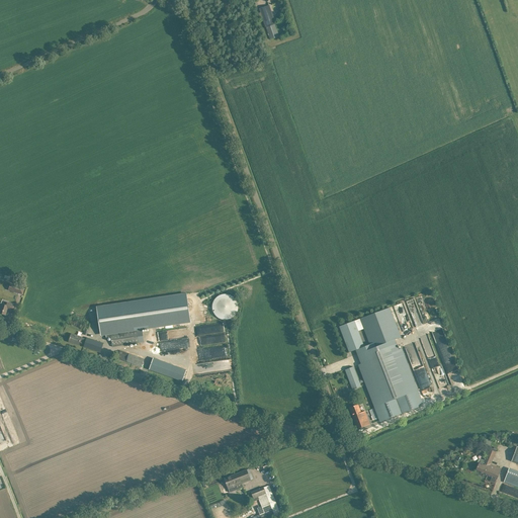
[(260,10),(270,39),(278,36),(269,7),(260,10)]
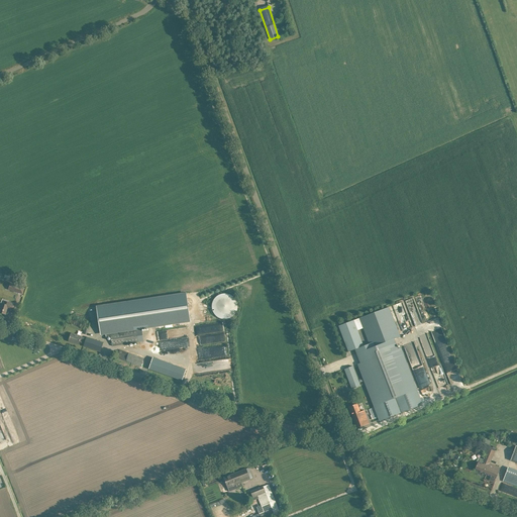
[(13,284),(11,291),(22,294),(24,288),(13,284)]
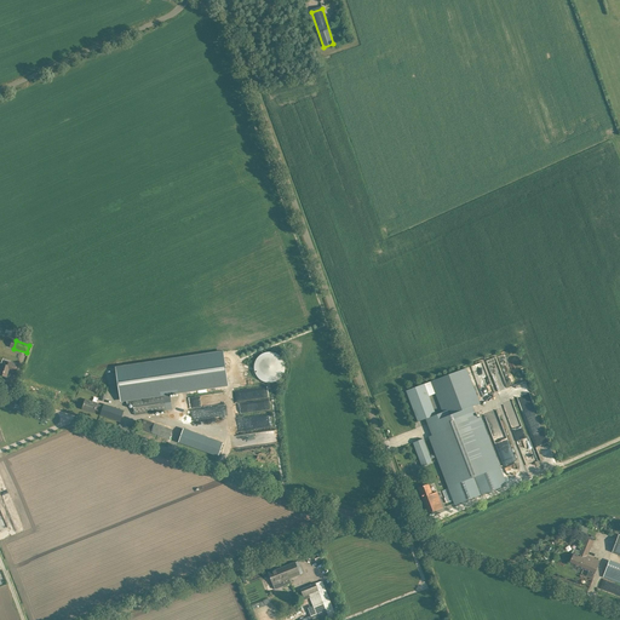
[(223,350),(115,367),(120,399),(127,399),(127,401),(128,405),(133,403),(135,415),(166,411),(172,409),(170,395),(229,386),(224,352),(223,350)]
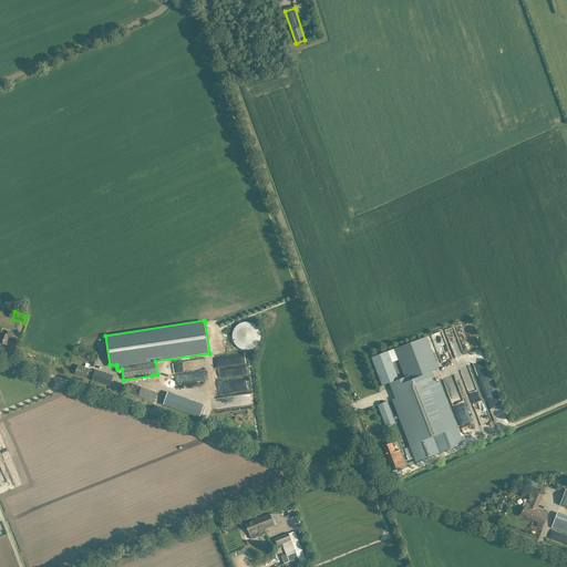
[(233,334),(233,336),(233,337),(233,338),(233,339),(233,340),(234,341),(234,342),(235,343),(236,344),(236,346),(237,347),(238,347),(239,348),(240,349),(241,349),(243,349),(244,350),(245,350),(246,350),(247,350),(249,350),(250,349),(251,349),(253,349),(254,348),(255,348),(255,347),(256,346),(257,344),(258,343),(259,342),(259,341),(260,339),(260,338),(260,337),(260,336),(260,334),(260,333),(260,332),(259,331),(259,330),(258,329),(258,328),(257,327),(256,326),(256,325),(255,325),(254,323),(253,323),(251,322),(250,322),(249,322),(248,321),(246,321),(245,321),(244,322),(243,322),(241,322),(240,323),(239,323),(238,325),(237,325),(236,326),(236,327),(235,328),(234,329),(234,330),(233,331),(233,332),(233,333),(233,334)]
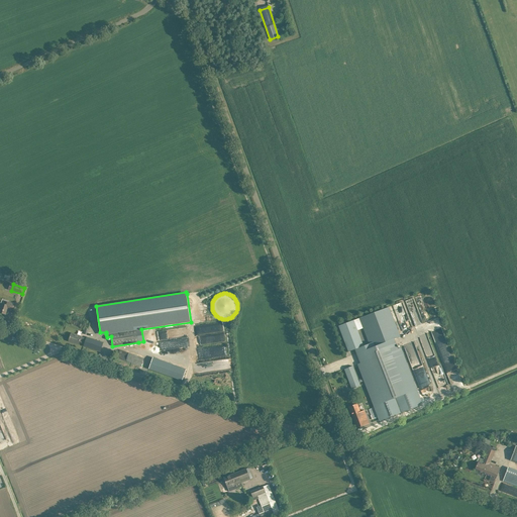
[(1,303),(0,304),(0,312),(5,315),(7,309),(13,311),(15,305),(9,302),(6,301),(5,304),(1,303)]
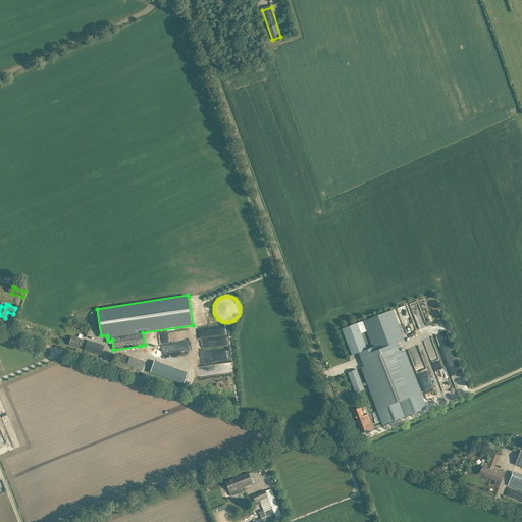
[(407,305),(397,308),(399,314),(409,311),(407,305)]
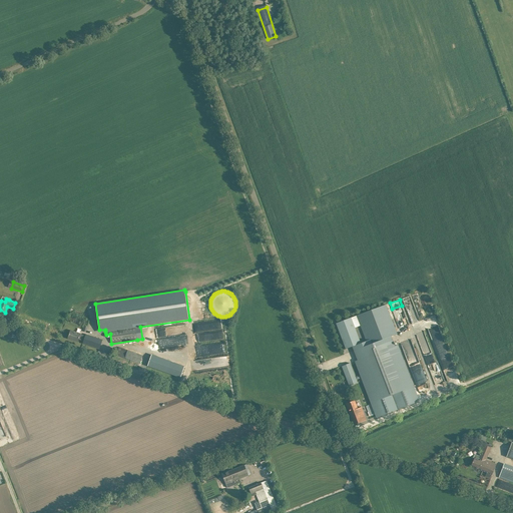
[(361,344),(351,318),(337,323),(346,349),(352,347),(357,360),(355,361),(376,418),(419,402),(415,391),(397,345),(395,346),(392,336),(393,336),(392,332),(396,330),(386,305),(357,316),(366,342),(361,344)]
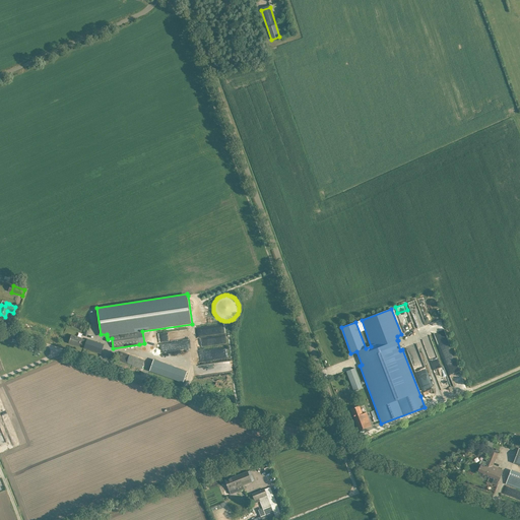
[(417,327),(425,326),(424,318),(419,318),(419,317),(415,317),(417,327)]
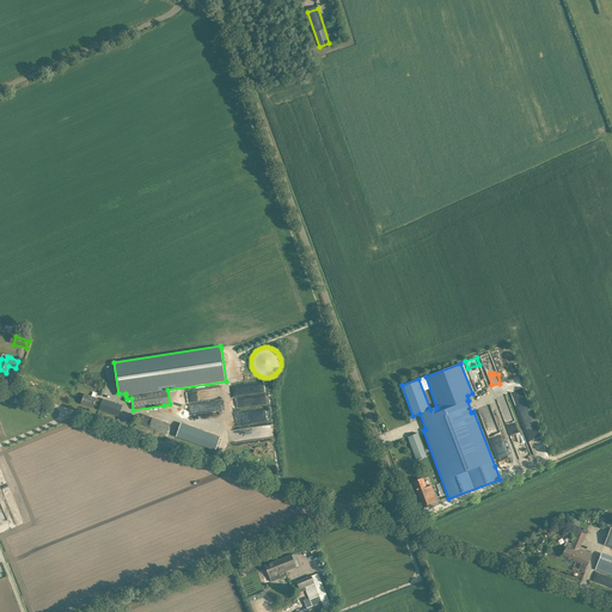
[(189,415),(224,411),(222,399),(212,401),(210,391),(187,393),(189,415)]
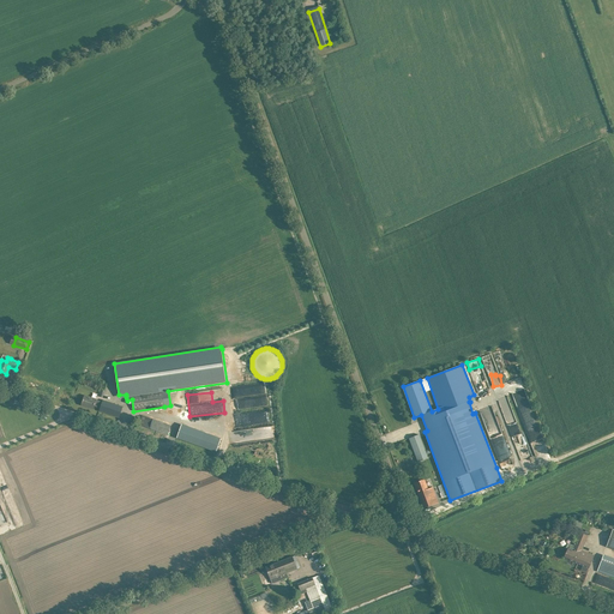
[(85,396),(84,399),(82,405),(94,409),(95,407),(101,408),(100,411),(119,417),(122,407),(103,401),(102,402),(97,399),(85,396)]
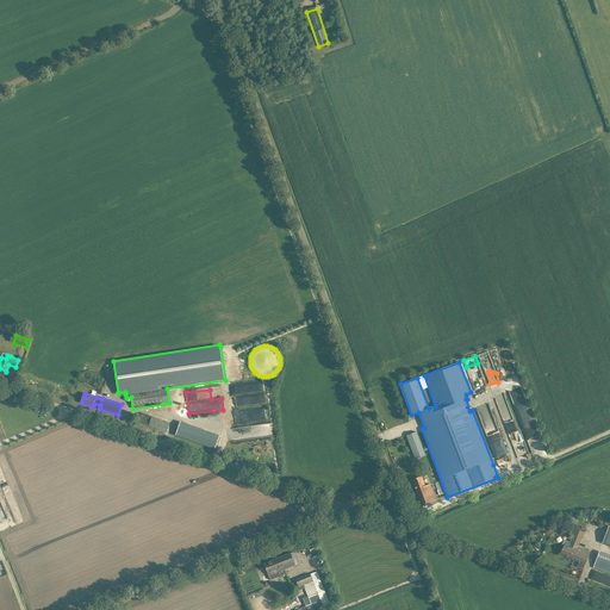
[(508,434),(517,431),(505,396),(496,398),(508,434)]
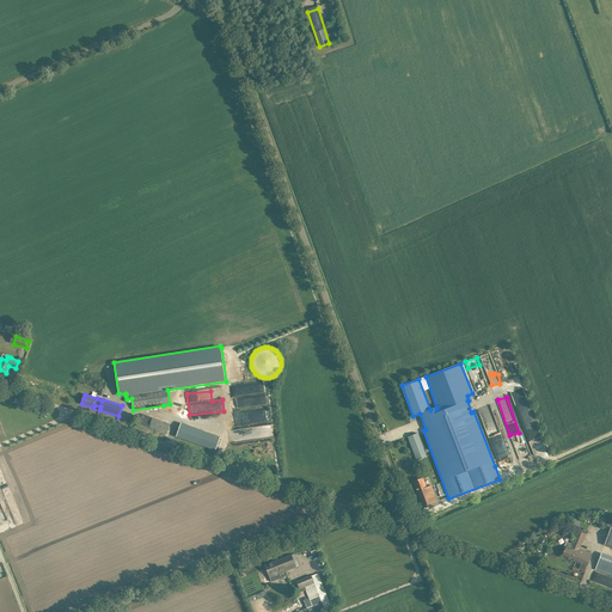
[(243,412),(233,412),(233,421),(237,421),(238,423),(243,423),(243,412)]
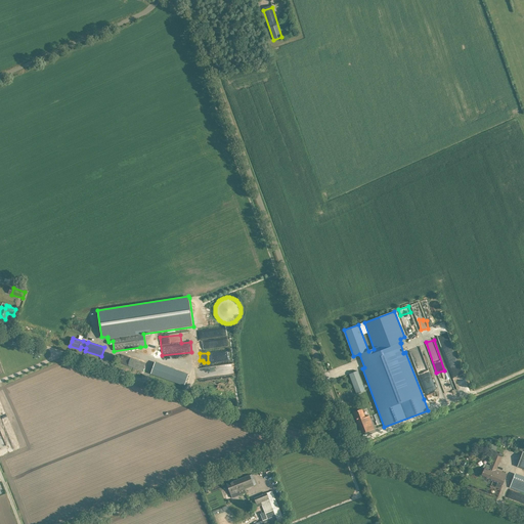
[(119,362),(123,363),(142,370),(145,363),(126,356),(121,355),(119,362)]
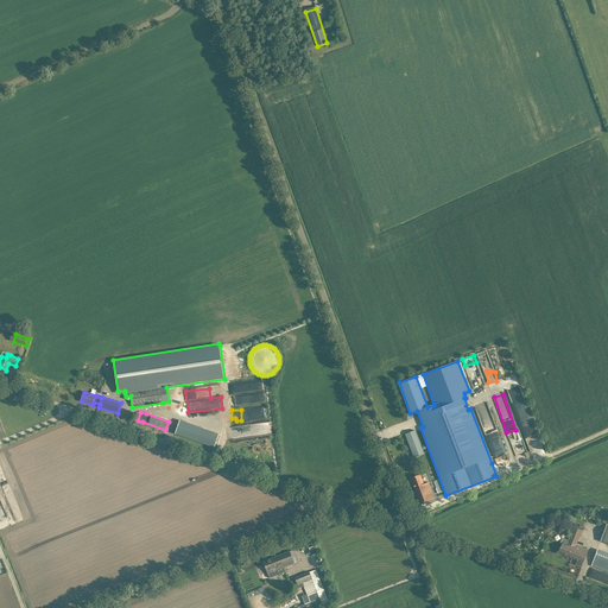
[(179,420),(175,435),(215,447),(219,432),(179,420)]
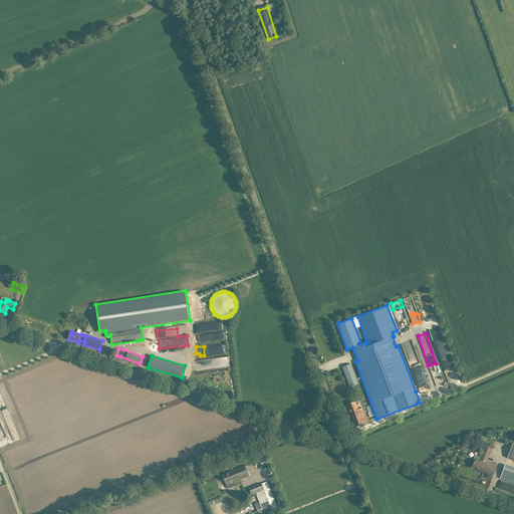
[(215,366),(216,368),(230,366),(229,358),(215,361),(216,366),(215,366)]
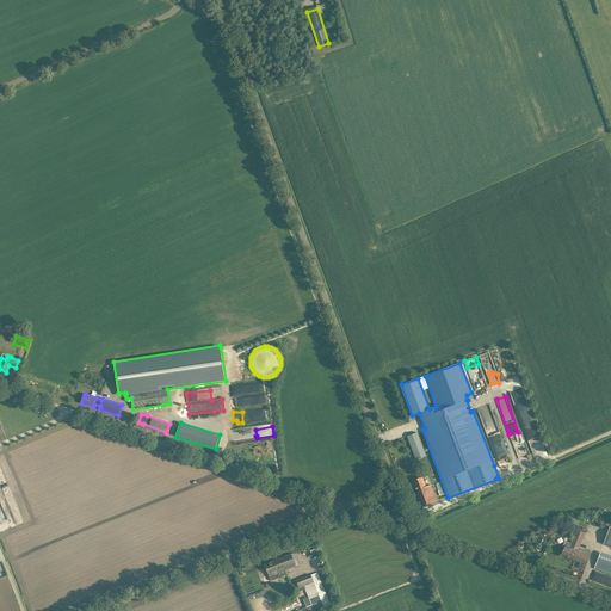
[(407,436),(417,460),(426,456),(417,432),(407,436)]
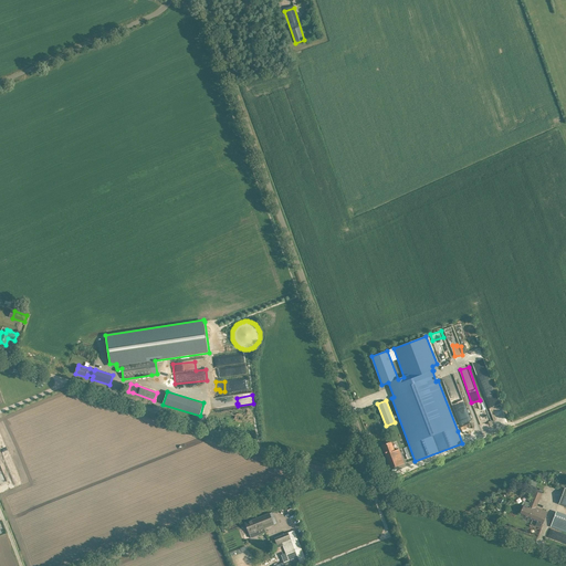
[(474,408),(474,409),(474,410),(475,411),(475,412),(477,413),(478,413),(478,415),(479,415),(480,416),(481,416),(482,416),(483,416),(484,416),(485,415),(486,415),(488,413),(488,412),(489,412),(489,411),(489,410),(490,409),(490,408),(490,407),(489,407),(489,406),(489,405),(488,405),(488,404),(486,402),(485,402),(485,401),(484,401),(483,401),(482,401),(481,401),(480,401),(479,401),(479,402),(478,402),(477,404),(475,405),(475,406),(474,407),(474,408)]
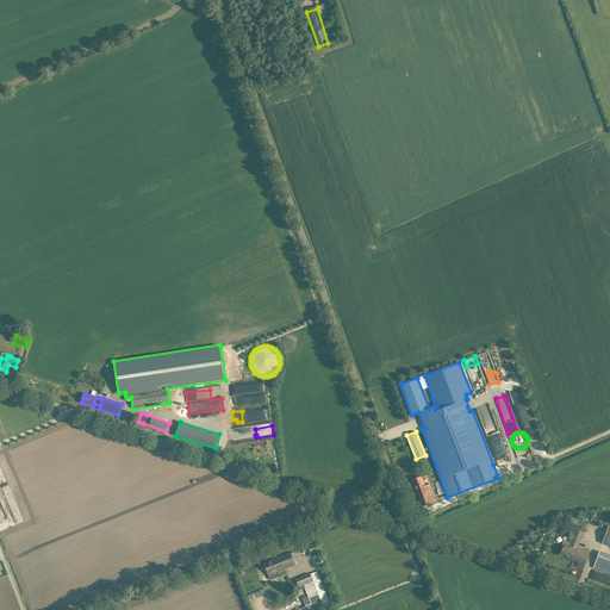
[(492,449),(497,462),(509,458),(504,444),(492,449)]
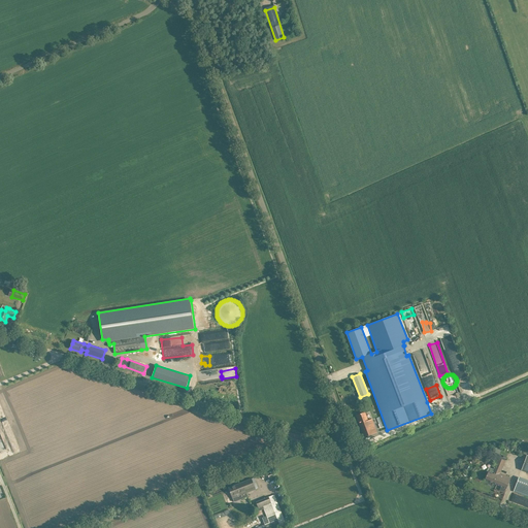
[(448,394),(448,395),(448,396),(448,397),(449,397),(449,398),(449,399),(450,399),(450,400),(451,400),(452,401),(453,401),(454,402),(455,402),(456,402),(457,402),(457,401),(458,401),(459,401),(459,400),(460,400),(460,399),(461,399),(461,398),(461,397),(462,397),(462,396),(462,395),(462,394),(462,393),(461,393),(461,392),(461,391),(460,391),(460,390),(459,390),(459,389),(458,389),(457,389),(456,388),(455,388),(454,388),(453,388),(453,389),(452,389),(451,389),(451,390),(450,390),(450,391),(449,392),(449,393),(448,394)]
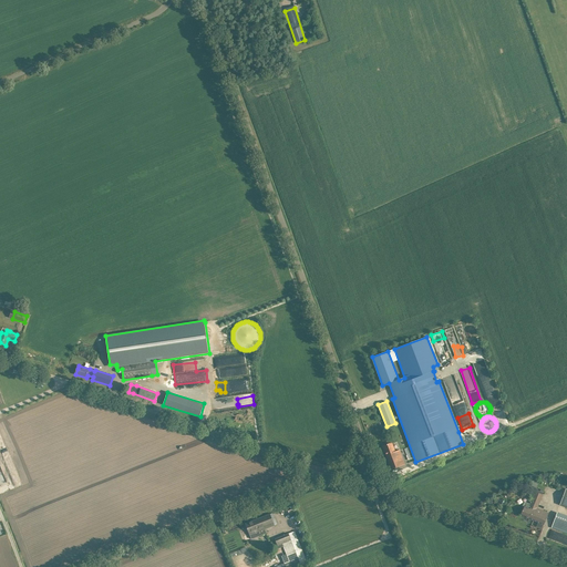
[(392,443),(388,444),(383,446),(392,470),(404,464),(400,450),(395,452),(392,443)]
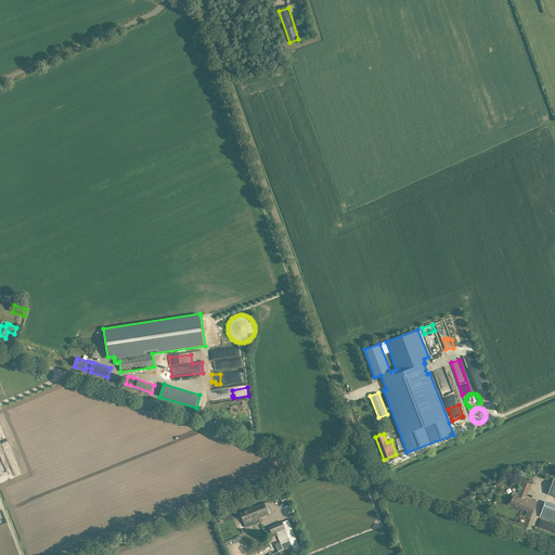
[(512,499),(510,504),(523,510),(525,502),(523,501),(523,500),(526,501),(527,499),(526,498),(532,481),(527,479),(526,481),(524,481),(518,493),(513,491),(512,495),(513,495),(512,499)]
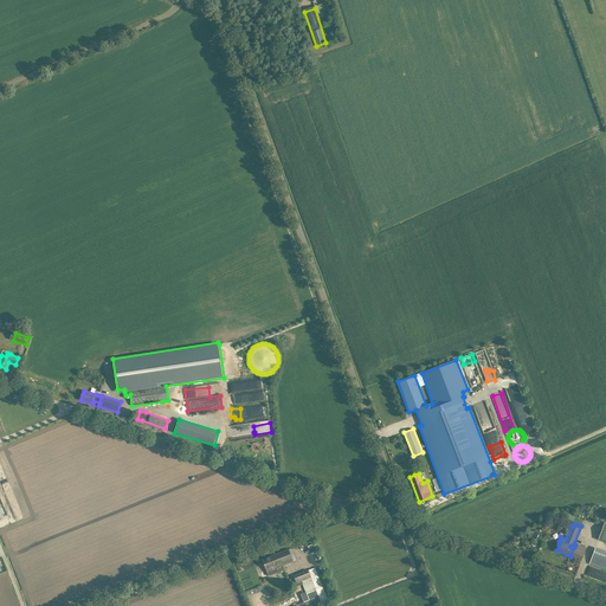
[(571,546),(571,547),(573,548),(571,556),(581,561),(584,555),(586,548),(575,545),(574,547),(571,546)]
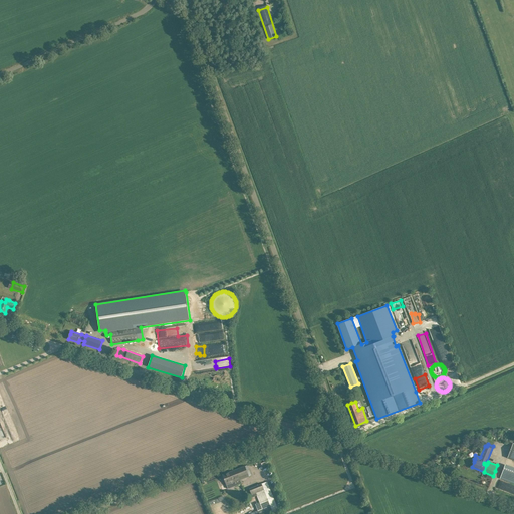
[(223,475),(225,480),(228,489),(241,483),(240,480),(249,476),(245,466),(223,475)]
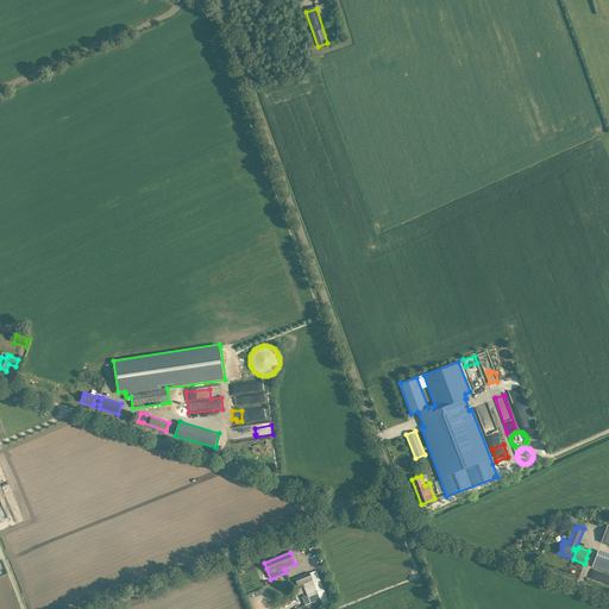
[(608,557),(597,553),(595,562),(592,566),(608,572),(608,557)]
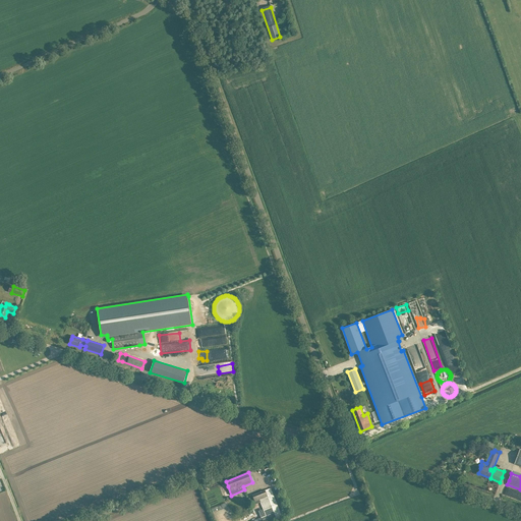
[(275,514),(270,503),(276,501),(271,488),(252,496),(255,502),(258,510),(232,520),(273,520),(277,520),(275,514)]
